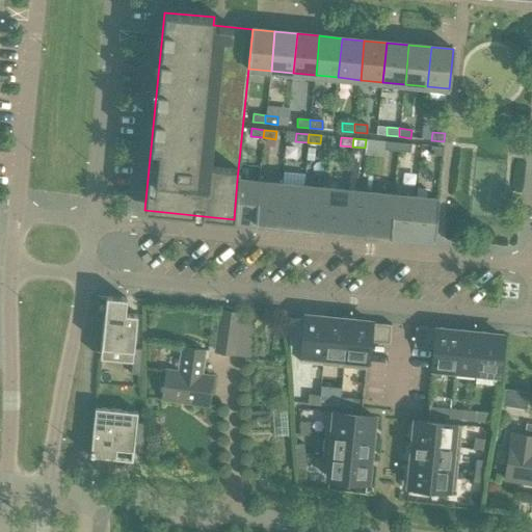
[(384,150),(397,151),(398,142),(386,141),(384,150)]
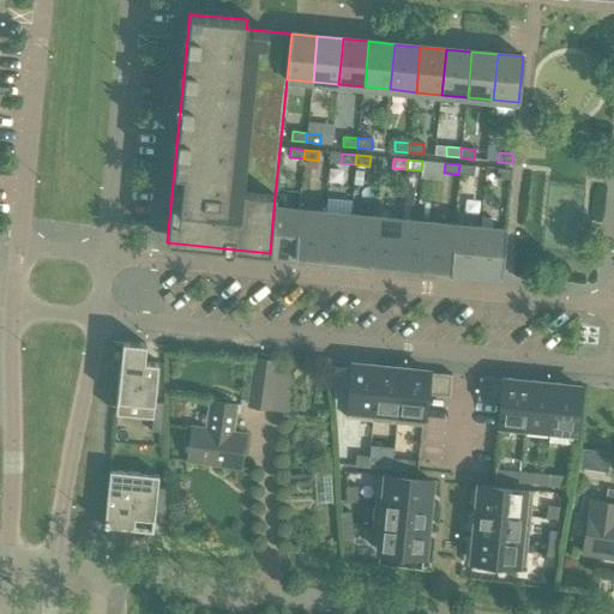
[(459,164),(458,174),(473,176),(474,167),(459,164)]
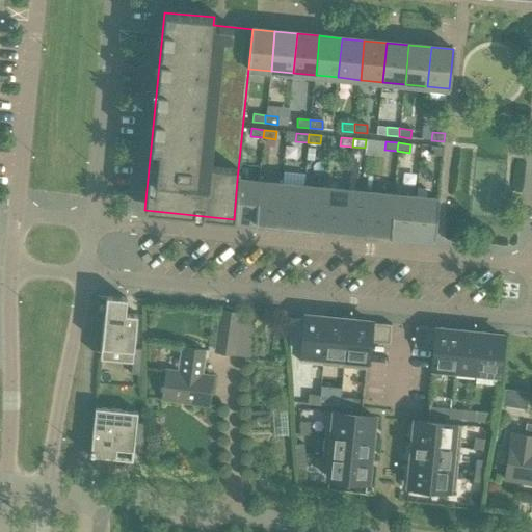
[(430,155),(442,156),(443,156),(444,148),(431,147),(430,155)]
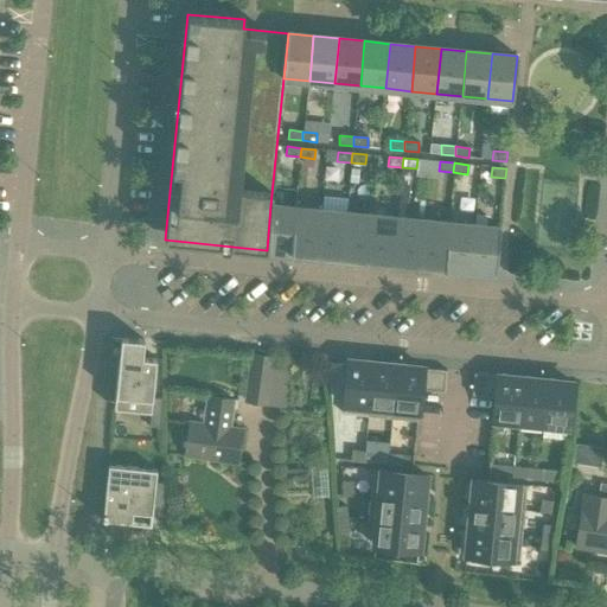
[(267,250),(292,253),(296,208),(270,205),(267,250)]
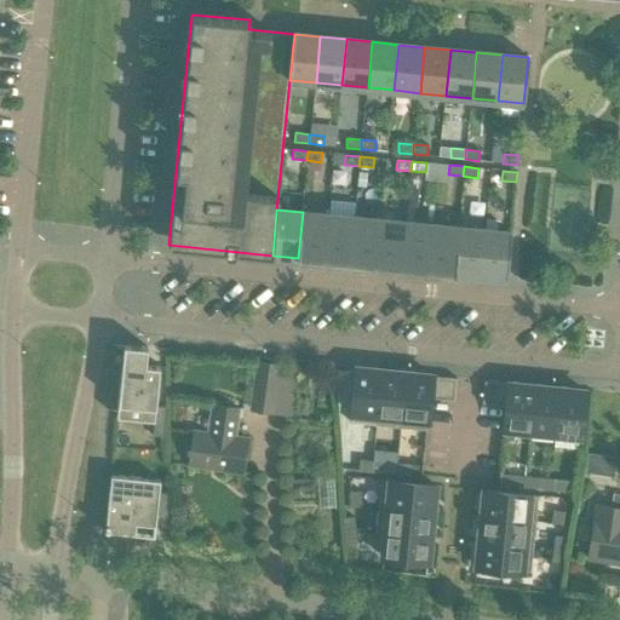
[(298,258),(325,260),(328,214),(303,212),(298,258)]
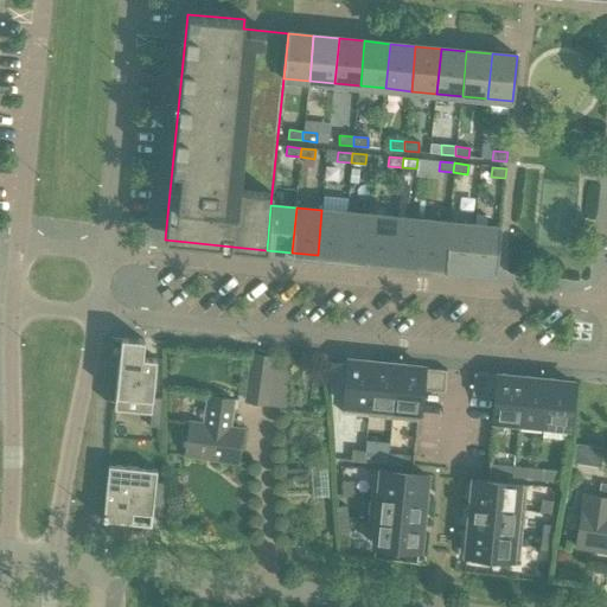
[(318,255),(343,257),(347,213),(321,210),(318,255)]
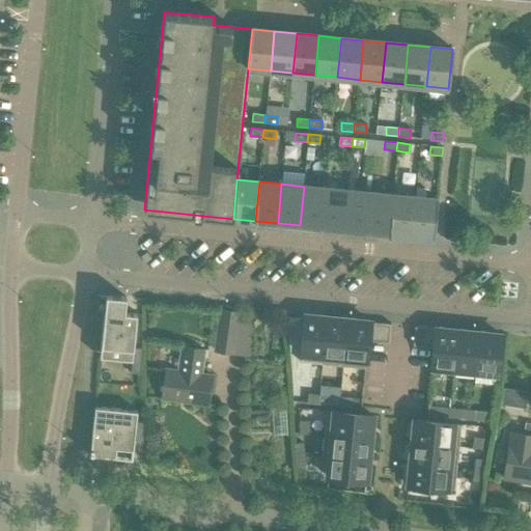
[(300,225),(323,228),(326,189),(304,187),(300,225)]
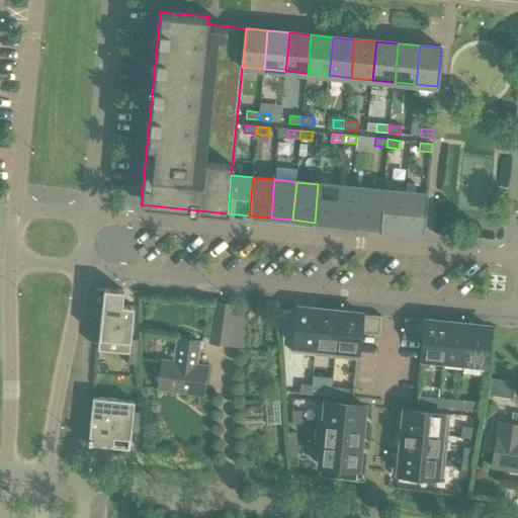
[(315,223),(336,225),(340,186),(318,184),(315,223)]
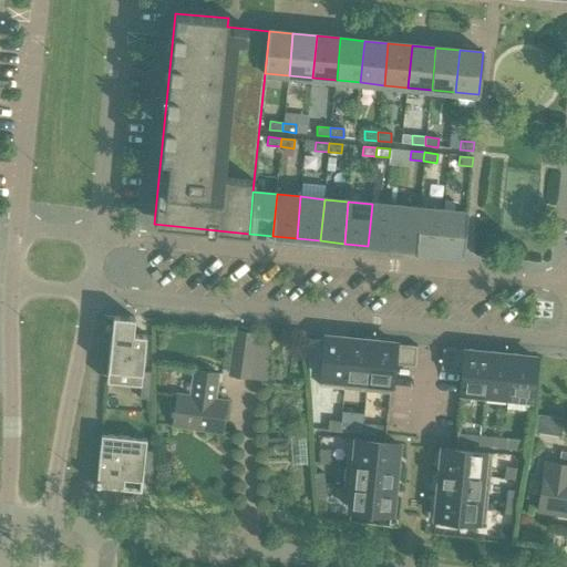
[(368,246),(392,248),(395,206),(372,204),(368,246)]
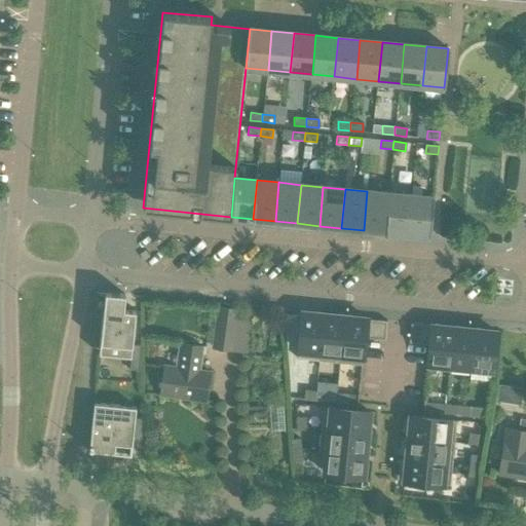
[(364,230),(385,232),(389,193),(367,191),(364,230)]
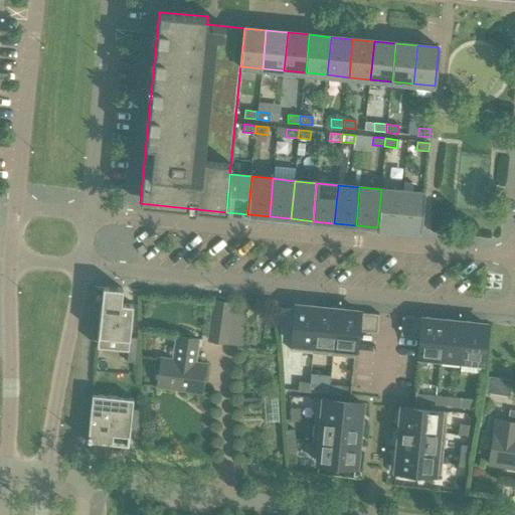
[(377,227),(399,229),(402,191),(381,189),(377,227)]
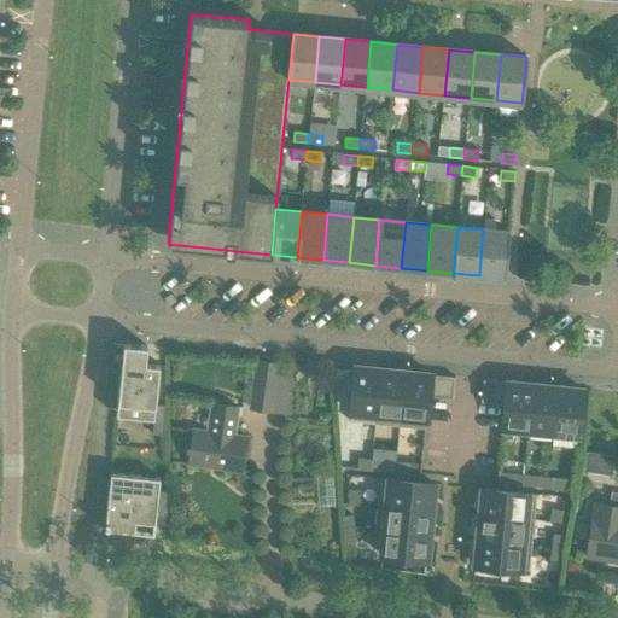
[(483,229),(479,275),(505,278),(509,232),(483,229)]
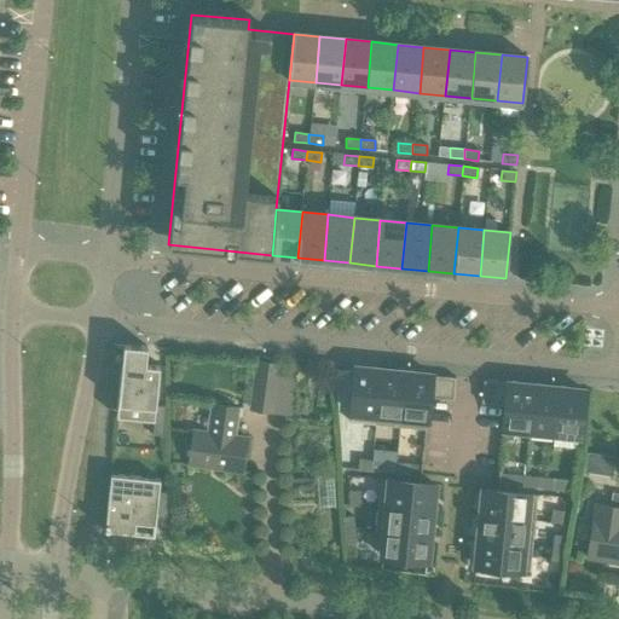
[(171,295),(163,300),(169,307),(175,302),(171,295)]
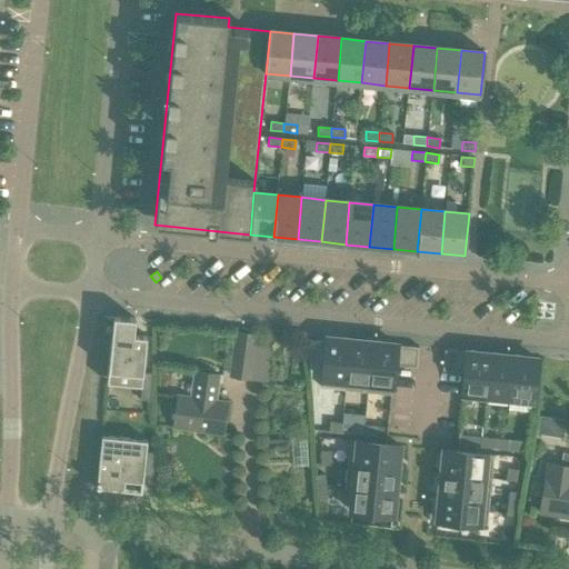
[(109,355),(143,359),(146,336),(145,336),(133,336),(135,319),(129,318),(113,317),(111,335),(109,355)]
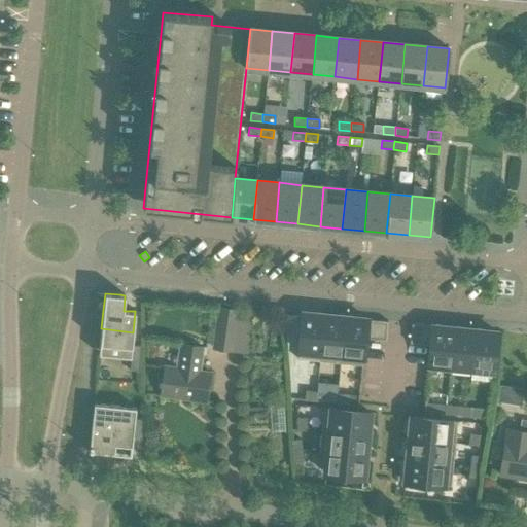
[(213,349),(232,351),(237,310),(219,308),(213,349)]
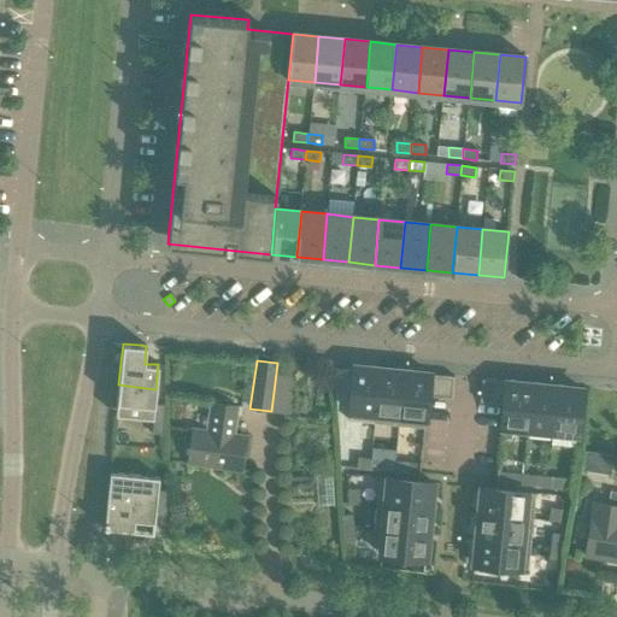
[(338,383),(351,383),(351,366),(336,366),(338,383)]
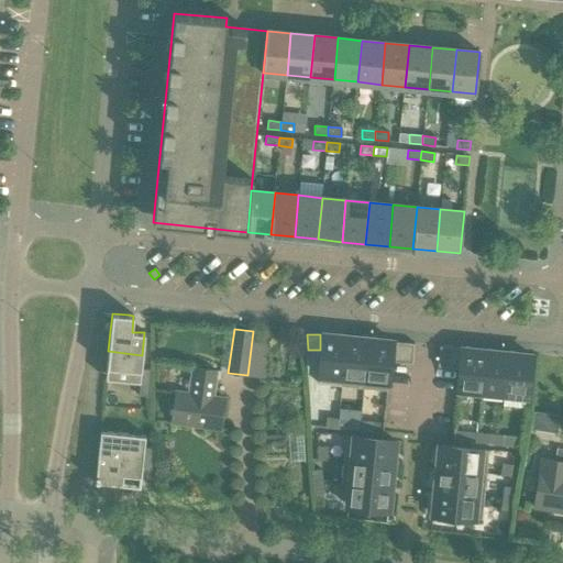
[(318,384),(341,386),(346,337),(323,334),(318,384)]
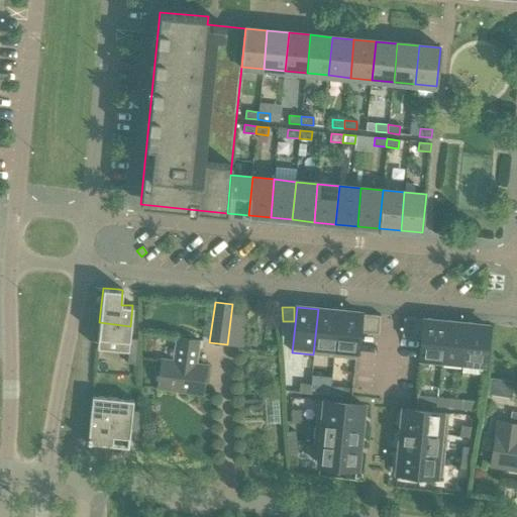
[(313,354),(333,356),(338,311),(318,309),(313,354)]
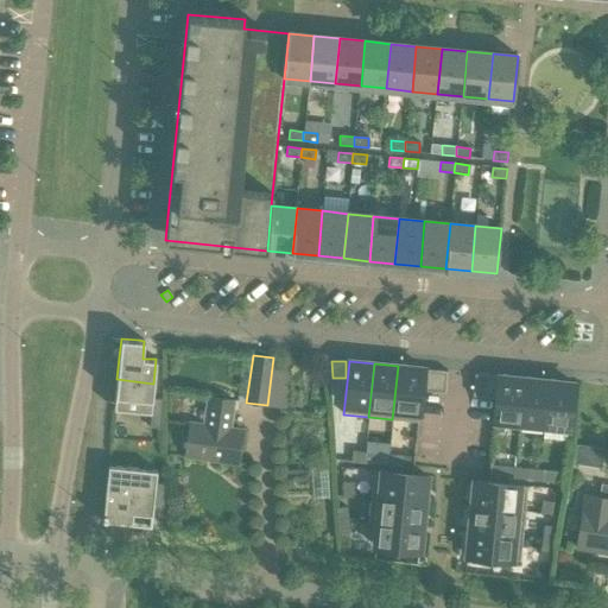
[(398,366),(392,419),(418,422),(420,396),(420,391),(445,393),(448,371),(398,366)]
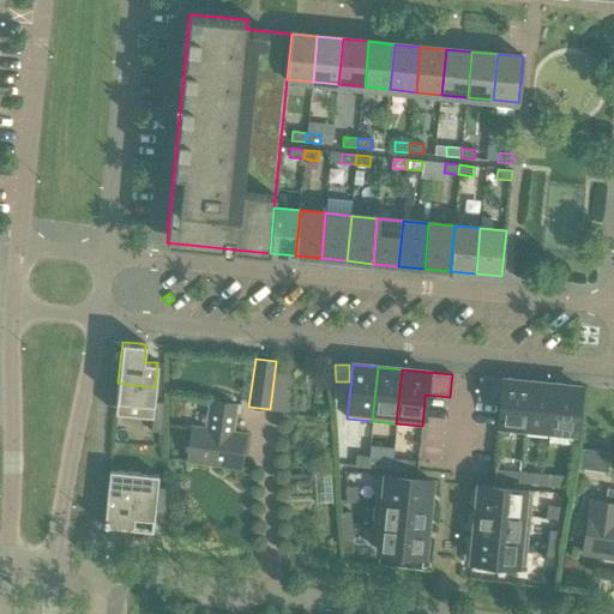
[(499,426),(524,428),(529,383),(479,378),(476,401),(501,403),(499,426)]
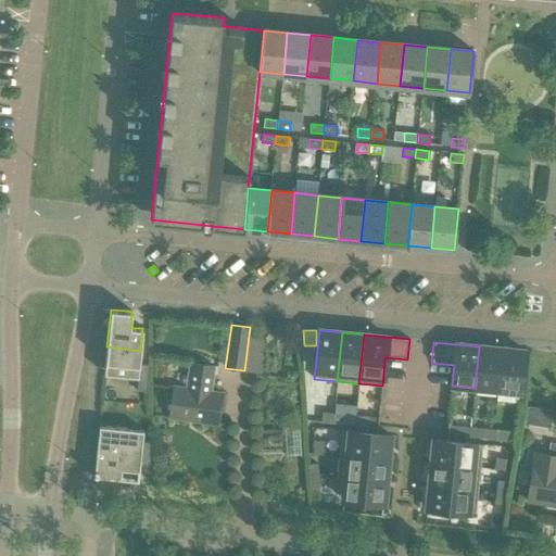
[(140,351),(106,346),(104,368),(104,375),(138,378),(139,366),(139,365),(140,351)]
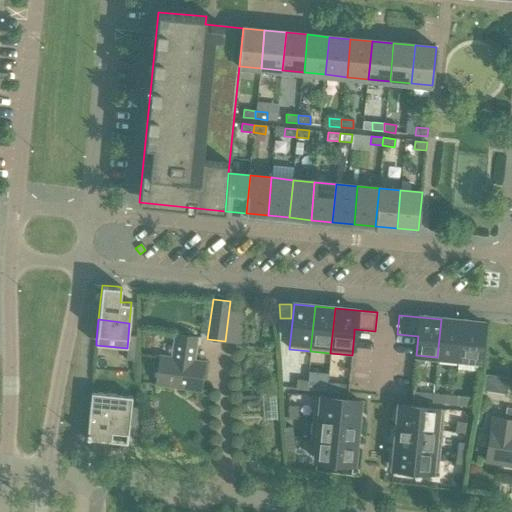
[(437,357),(457,359),(461,321),(441,319),(437,357)]
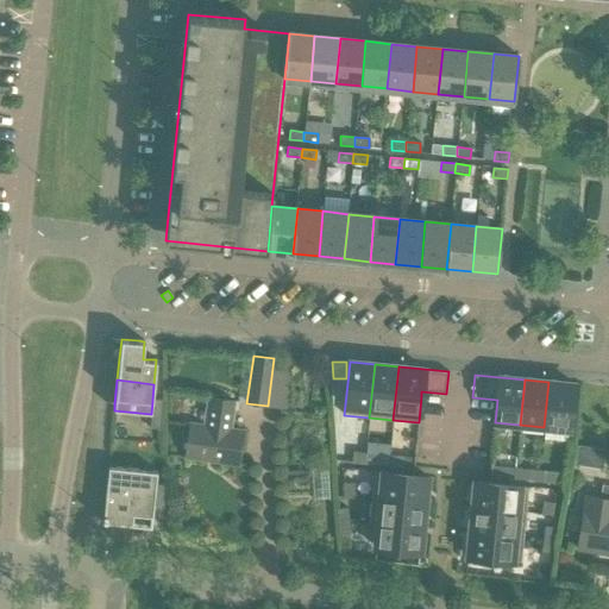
[(548,382),(544,427),(569,429),(575,384),(548,382)]
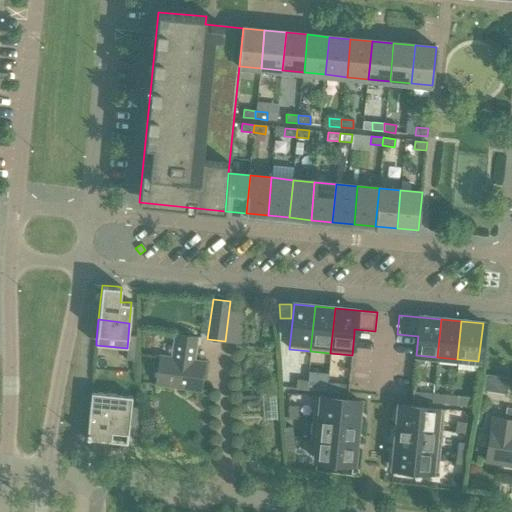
[(156,384),(200,390),(204,362),(193,361),(196,337),(175,334),(172,358),(159,356),(156,384)]
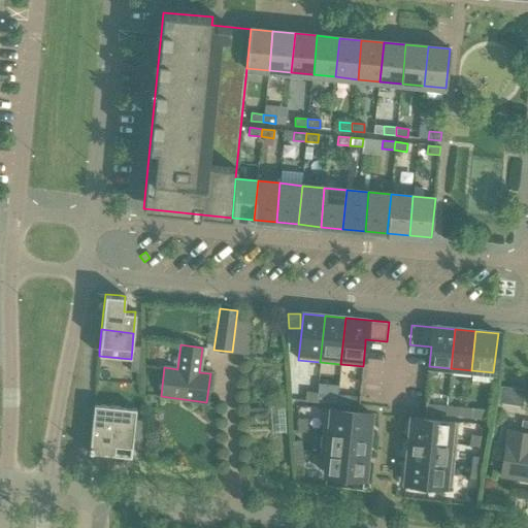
[(133,347),(132,347),(131,359),(139,360),(140,347),(138,347),(133,347)]
